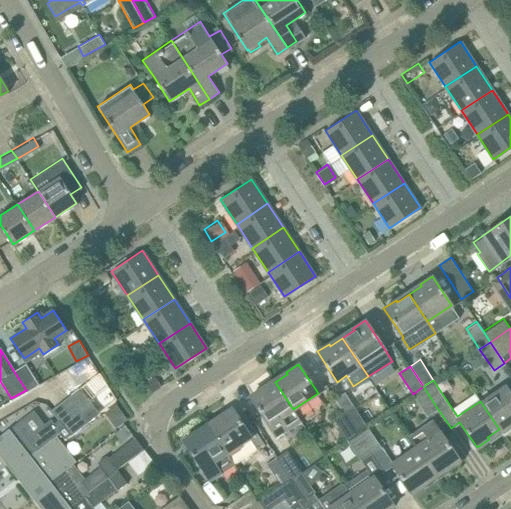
[(250,395),(261,412),(269,425),(276,437),(301,421),(293,409),(275,382),(263,390),(262,388),(250,395)]
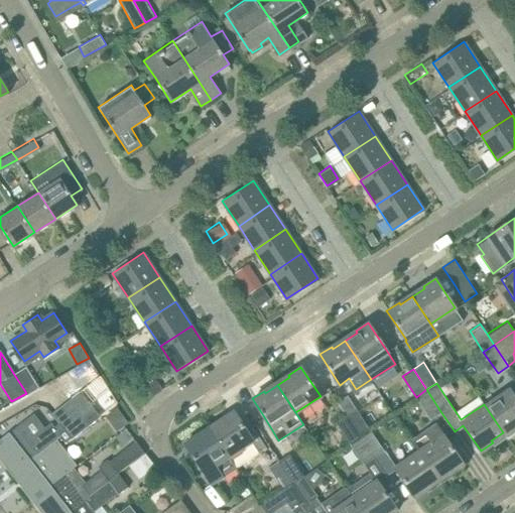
[(484,404),(503,432),(507,438),(514,431),(514,397),(508,387),(484,404)]
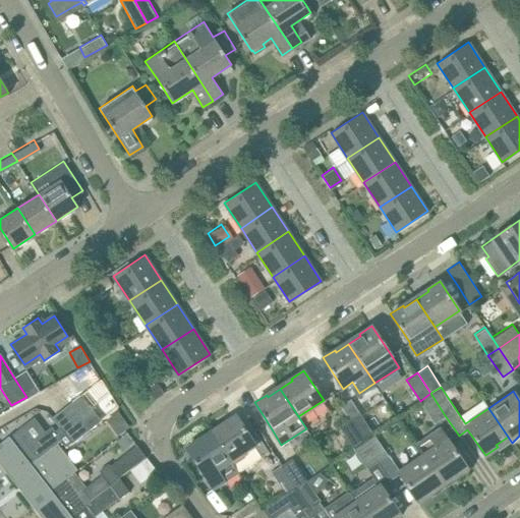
[(82,393),(62,409),(75,425),(80,421),(87,429),(102,419),(82,393)]
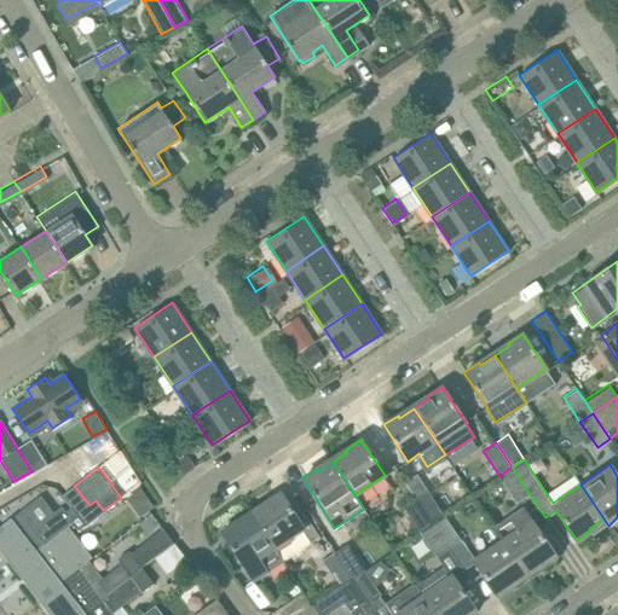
[(512,466),(500,476),(517,502),(529,493),(512,466)]
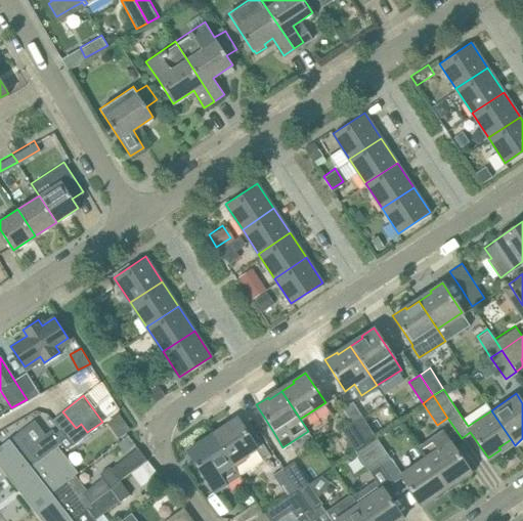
[(62,411),(52,419),(72,443),(87,432),(81,424),(76,428),(62,411)]
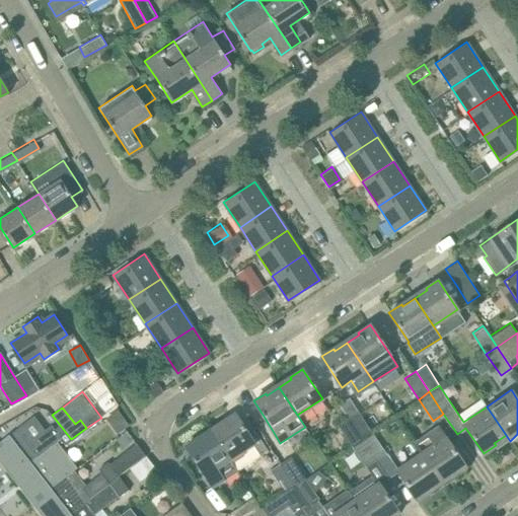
[(362,437),(371,430),(358,411),(349,417),(362,437)]
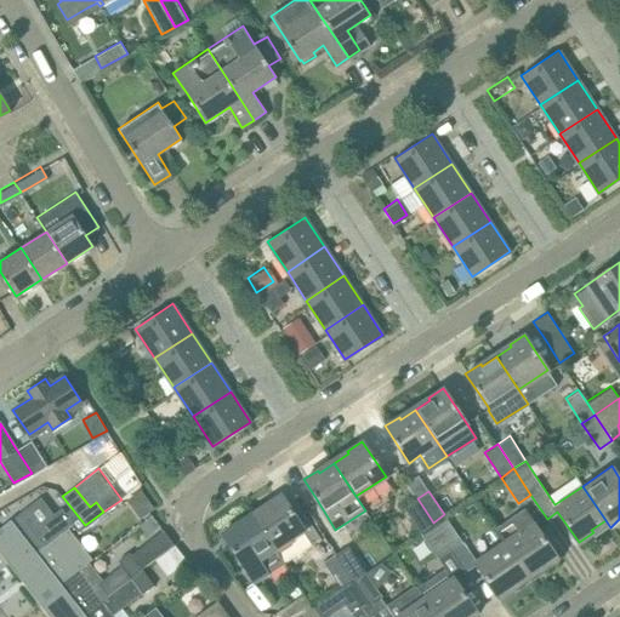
[(268,506),(254,515),(284,561),(319,538),(302,510),(295,515),(280,493),(266,503),(268,506)]
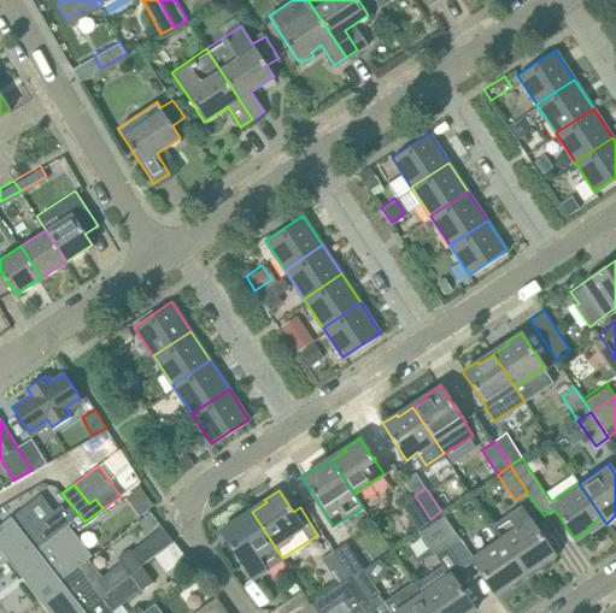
[(430,519),(415,495),(402,504),(418,528),(430,519)]
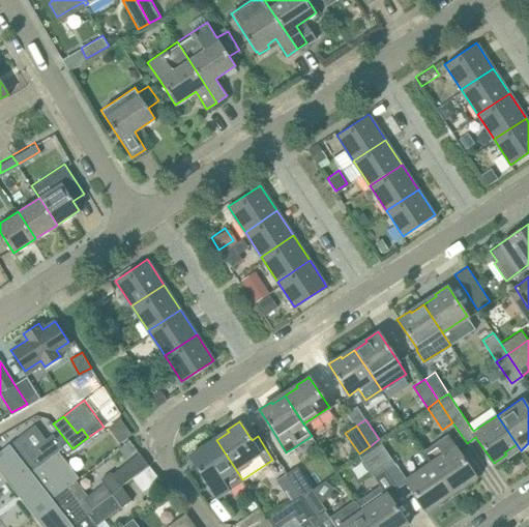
[(49,457),(63,446),(52,432),(35,445),(25,433),(0,451),(0,469),(4,474),(6,472),(15,484),(49,457)]
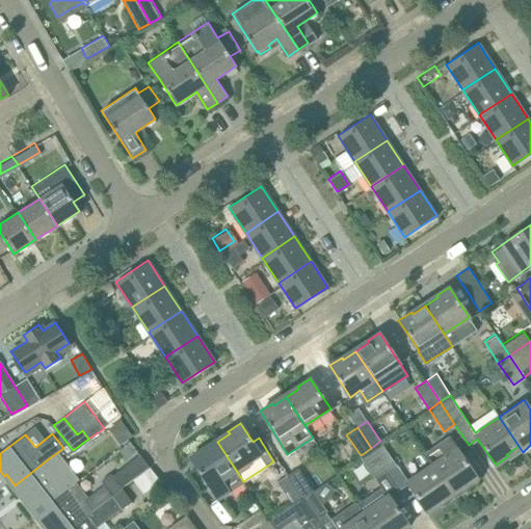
[(430,464),(451,493),(463,484),(465,486),(477,478),(455,446),(457,445),(449,433),(422,453),(430,464)]
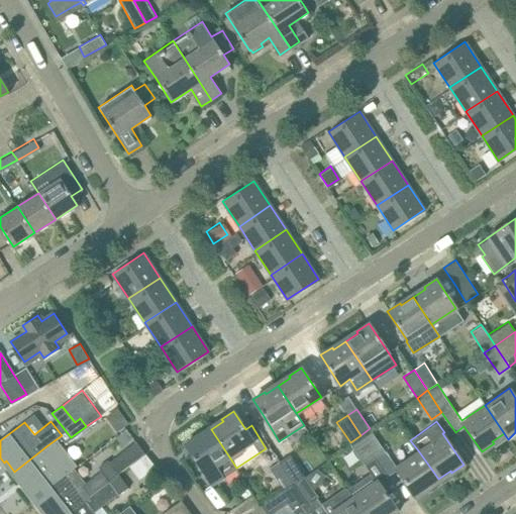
[(375,457),(385,450),(370,428),(360,435),(375,457)]
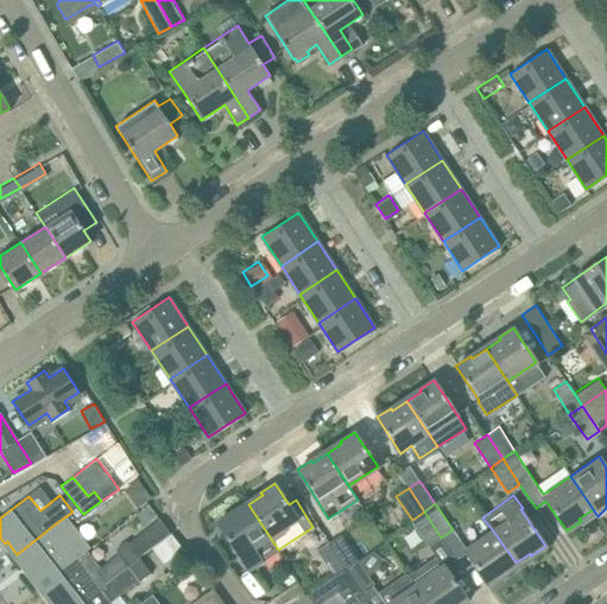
[(282,555),(278,550),(248,504),(233,514),(232,512),(217,521),(248,570),(263,560),(263,559),(277,550),(280,557),(282,555)]
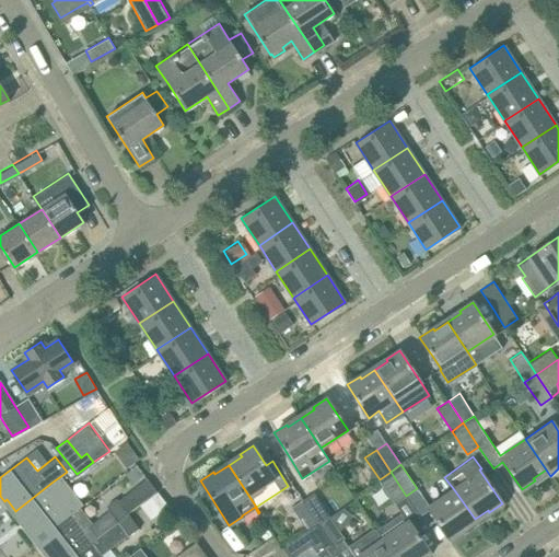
[(391,472),(380,479),(395,502),(406,496),(391,472)]
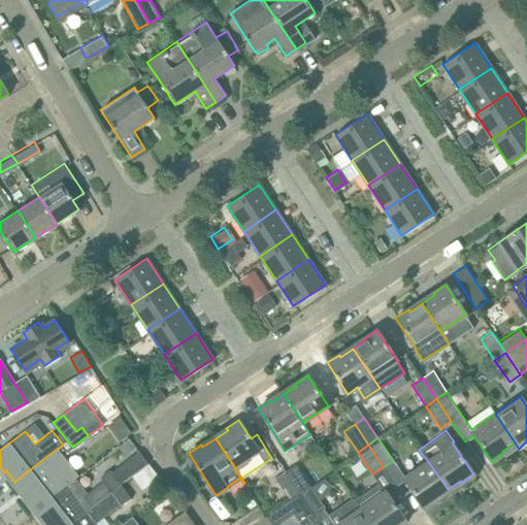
[(48,455),(14,482),(23,492),(21,494),(32,510),(66,484),(73,478),(75,476),(78,473),(59,448),(48,455)]
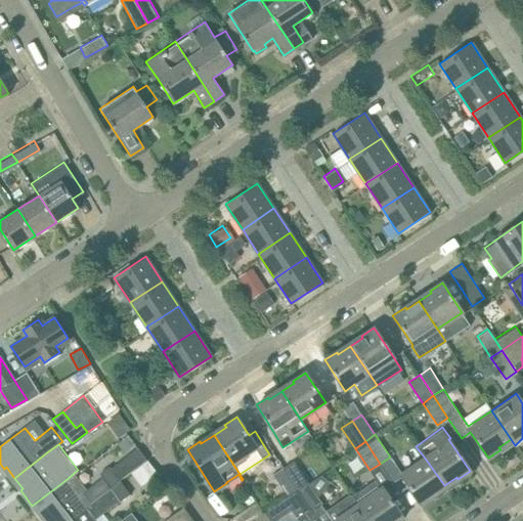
[(64,520),(120,479),(130,471),(146,459),(137,446),(121,459),(111,467),(109,465),(99,472),(100,474),(85,486),(75,472),(73,474),(66,480),(32,506),(44,520),(46,519),(48,520),(64,520)]
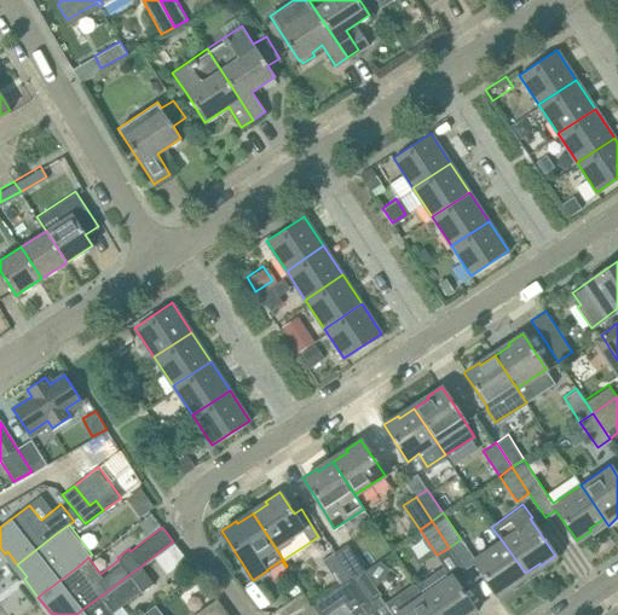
[(510,582),(525,573),(501,539),(474,557),(472,558),(473,560),(474,562),(497,596),(512,585),(510,582)]
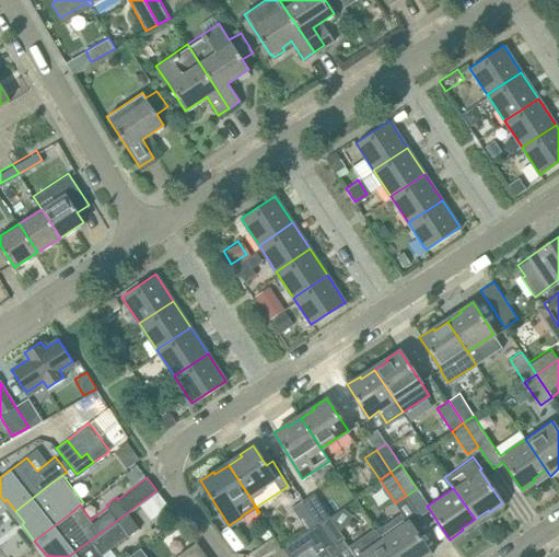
[(317,521),(328,513),(314,491),(303,498),(317,521)]
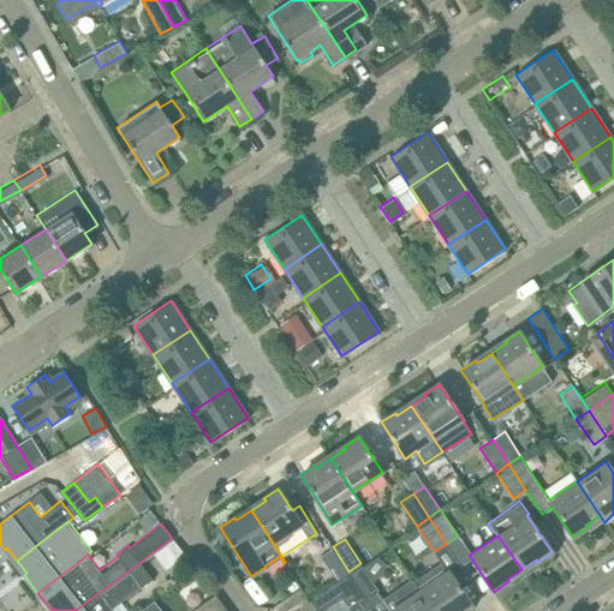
[(333,546),(320,555),(335,580),(338,579),(349,571),(333,546)]
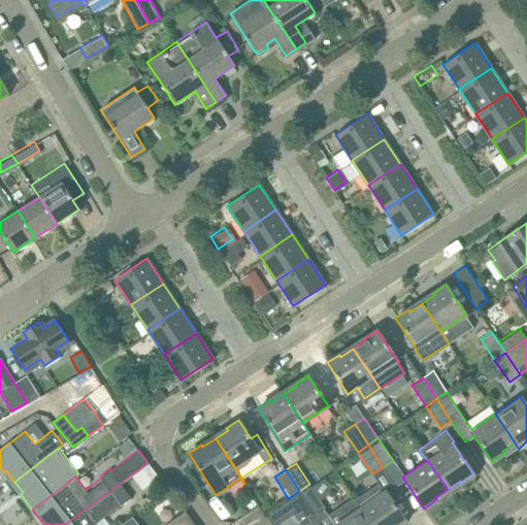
[(119,524),(120,524),(118,524),(109,524),(103,516),(121,502),(122,504),(131,497),(121,483),(65,524),(119,524)]
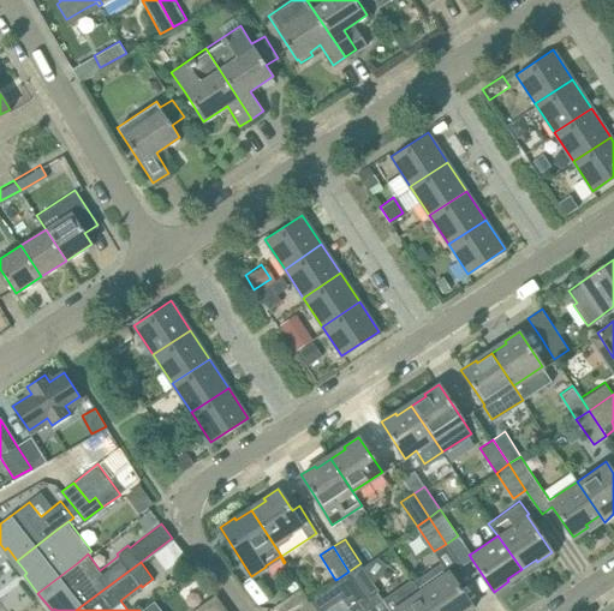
[(413,581),(419,591),(433,610),(465,610),(472,606),(447,571),(441,562),(413,581)]
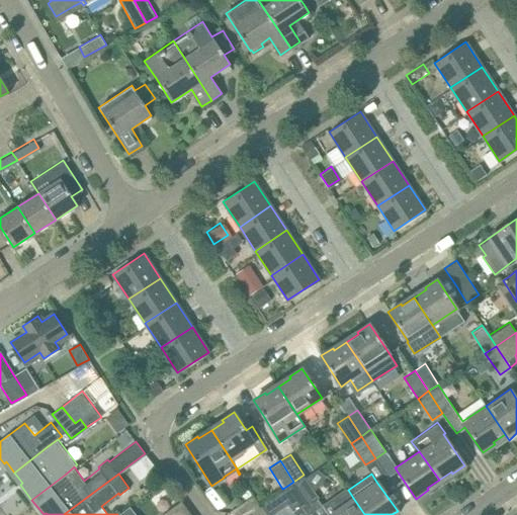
[(293,482),(309,503),(319,496),(304,475),(293,482)]
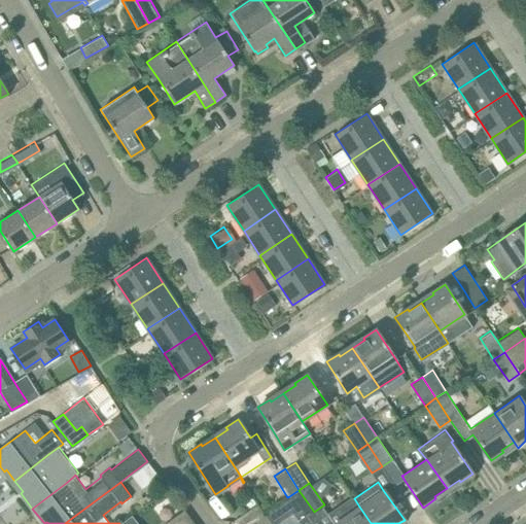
[(299,490),(289,496),(304,519),(314,512),(299,490)]
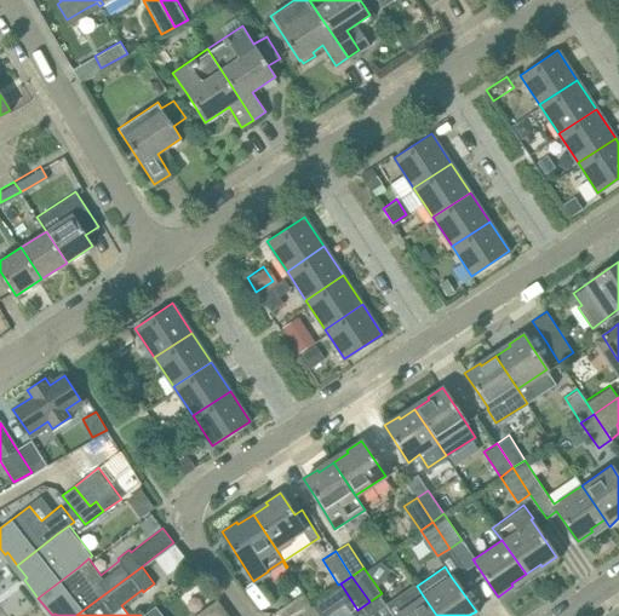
[(414,583),(385,603),(394,615),(436,615),(423,596),(417,586),(414,583)]
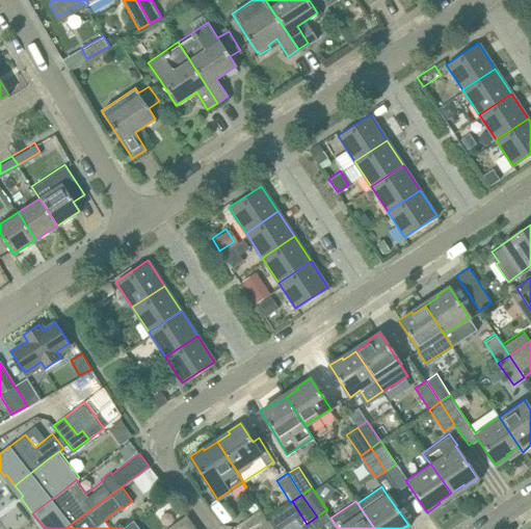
[(236,524),(239,528),(249,528),(267,518),(260,507),(236,524)]
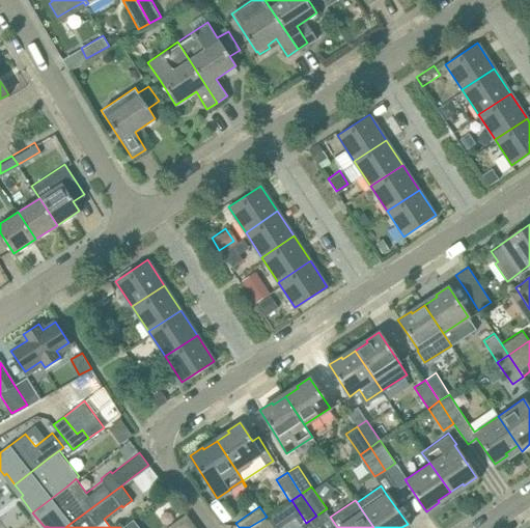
[(196,527),(186,512),(163,527),(196,527)]
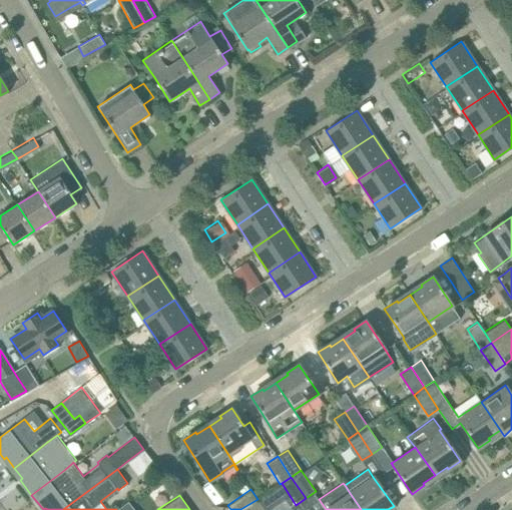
[(240,509),(263,509),(265,509),(258,499),(240,509)]
